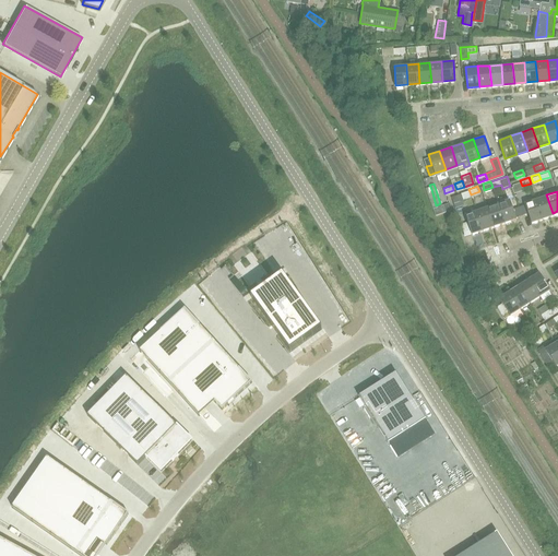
[(546,194),(535,199),(542,216),(553,213),(546,194)]
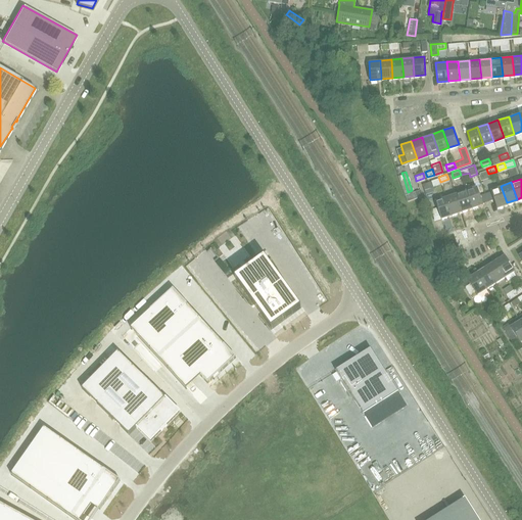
[(465,189),(472,206),(482,203),(476,185),(465,189)]
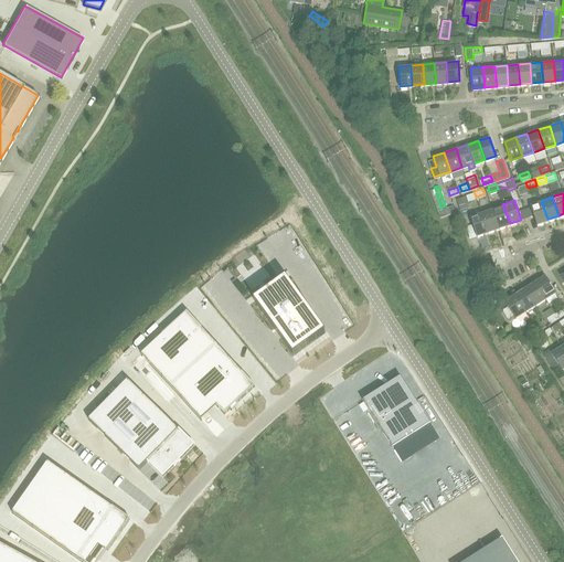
[(536,223),(547,219),(541,201),(530,204),(536,223)]
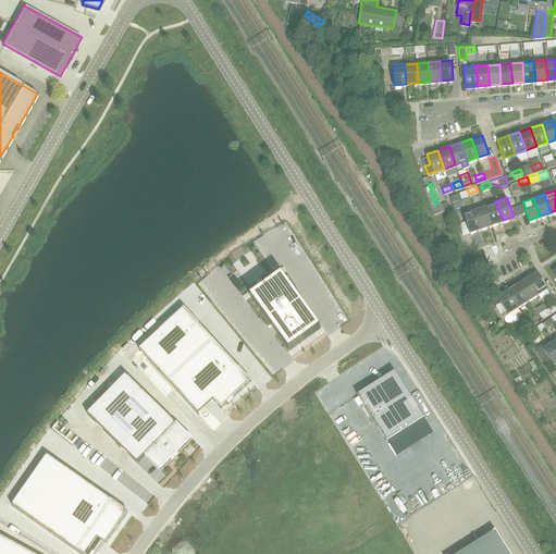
[(485,206),(492,224),(503,220),(495,201),(485,206)]
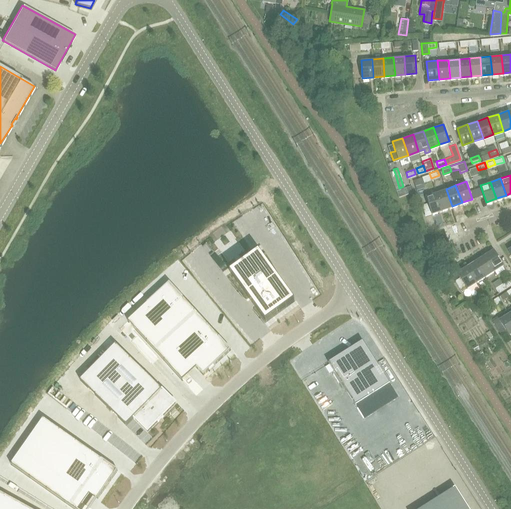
[(436,192),(442,209),(452,206),(446,189),(436,192)]
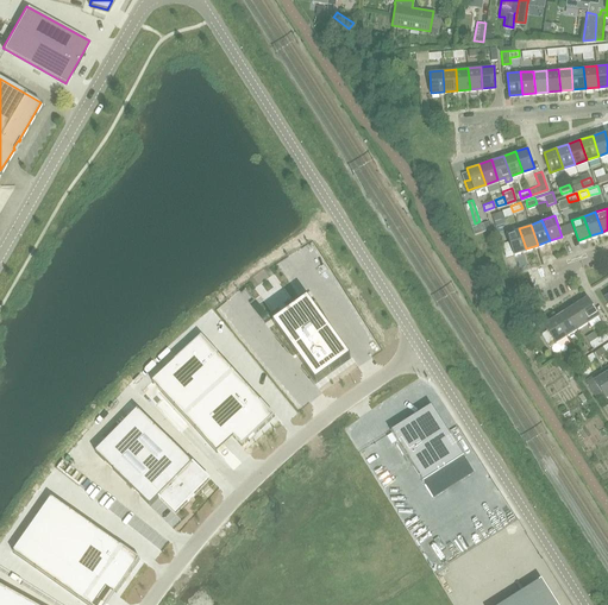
[(526,249),(519,228),(506,233),(513,253),(526,249)]
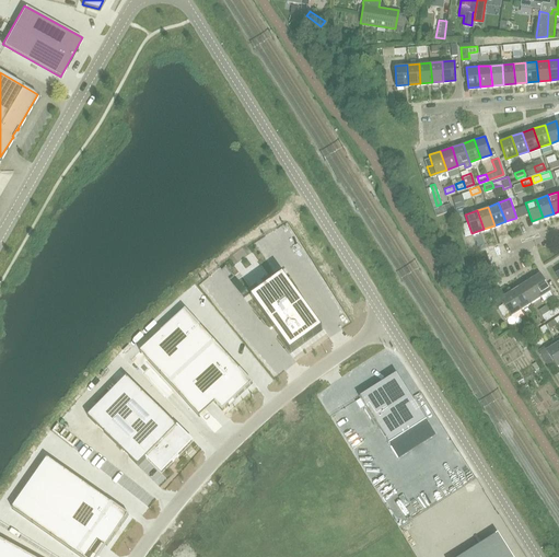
[(322,323),(282,269),(251,292),(290,346),(322,323)]
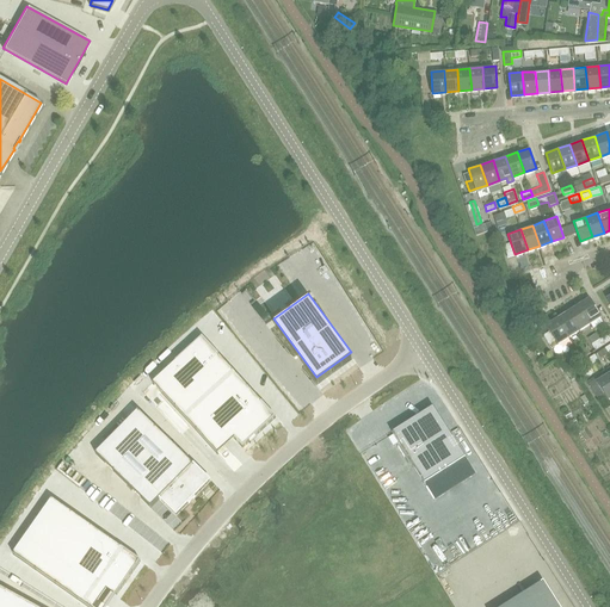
[(578,303),(590,321),(601,314),(589,297),(578,303)]
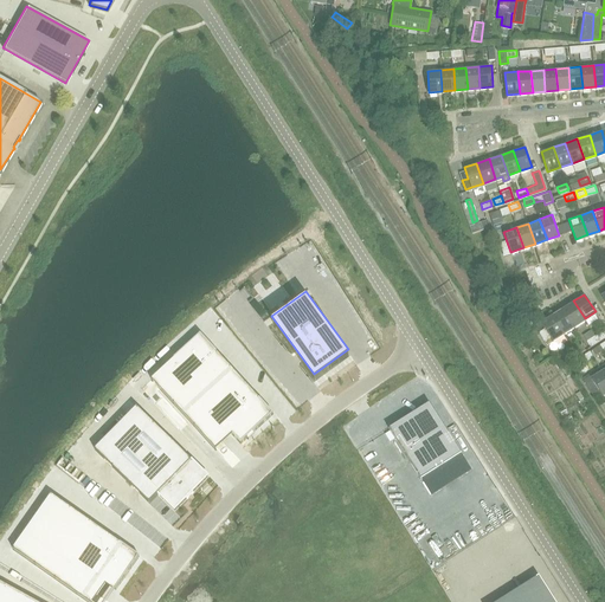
[(562,308),(574,325),(585,318),(573,301),(562,308)]
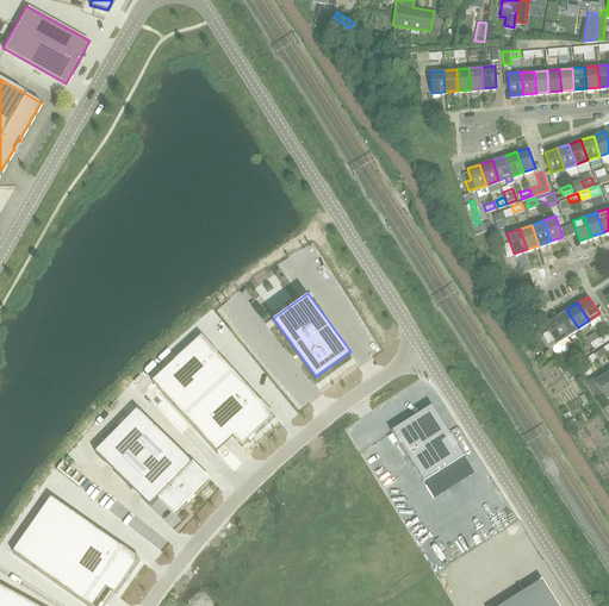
[(555,317),(567,333),(578,328),(566,310),(555,317)]
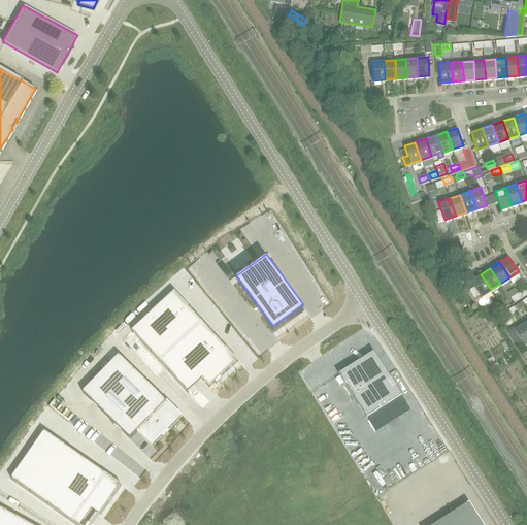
[(491,289),(481,274),(471,281),(473,284),(468,288),(475,299),(491,289)]
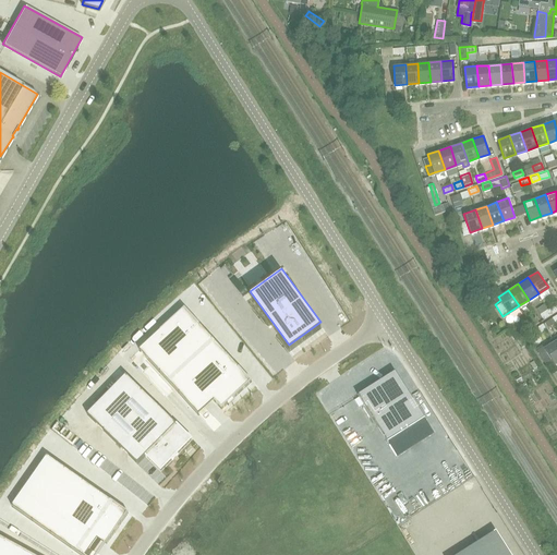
[(556,305),(555,302),(547,308),(551,313),(556,308),(556,305)]
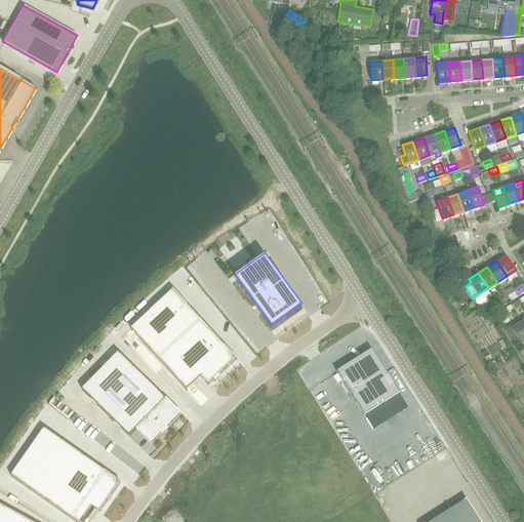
[(173,287),(130,327),(186,388),(200,374),(207,383),(236,356),(173,287)]
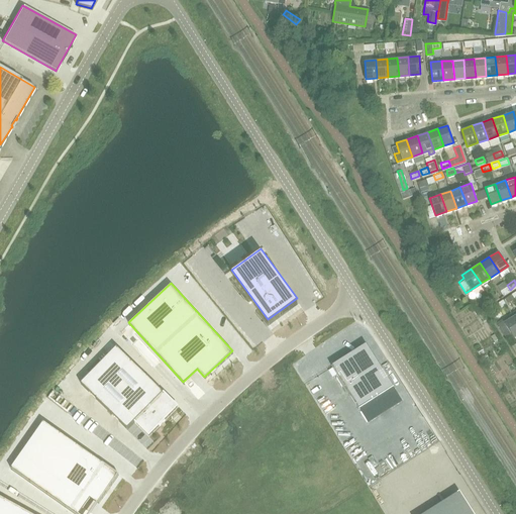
[(510,290),(507,285),(500,289),(503,294),(510,290)]
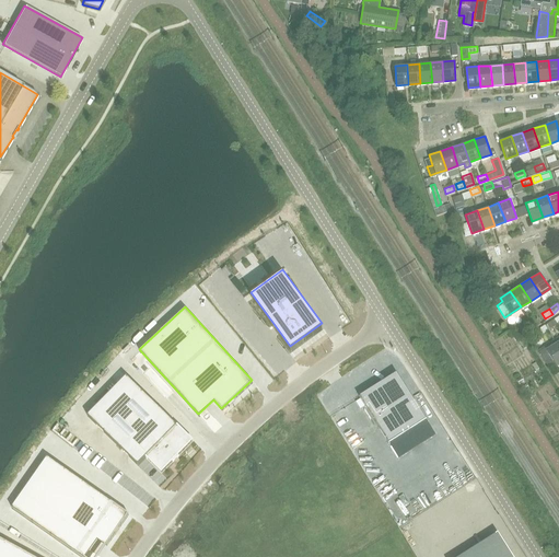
[(537,316),(530,321),(533,326),(540,322),(537,316)]
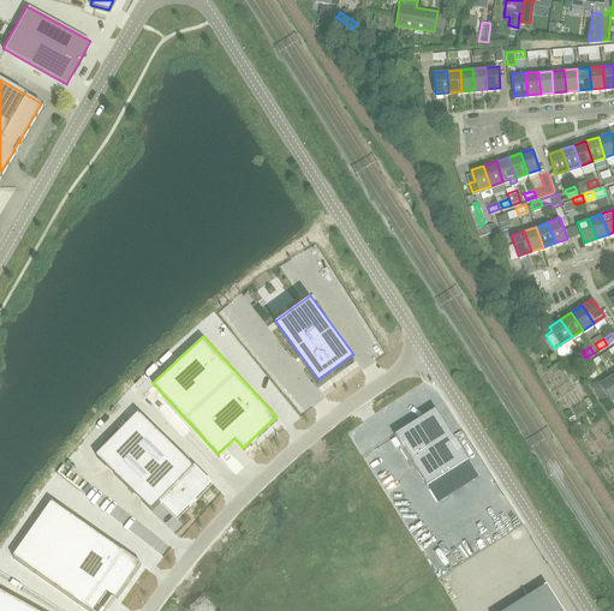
[(603,358),(612,353),(608,348),(601,353),(603,358)]
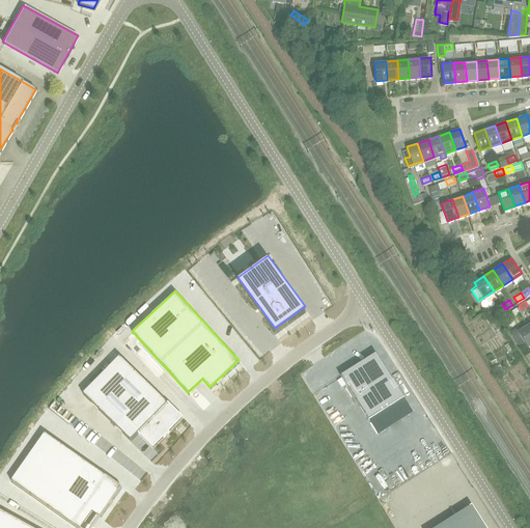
[(498,313),(505,309),(502,304),(495,309),(498,313)]
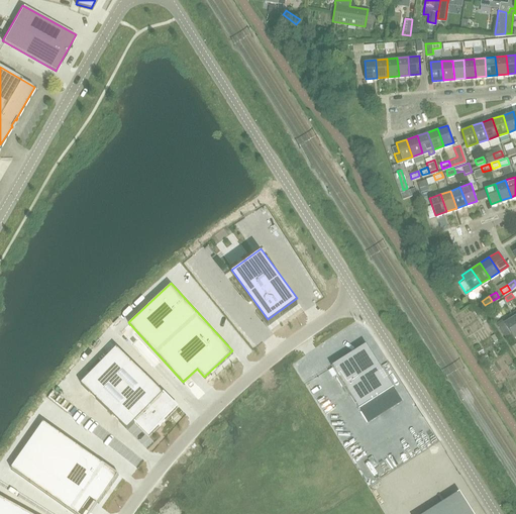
[(506,303),(502,298),(495,302),(499,307),(506,303)]
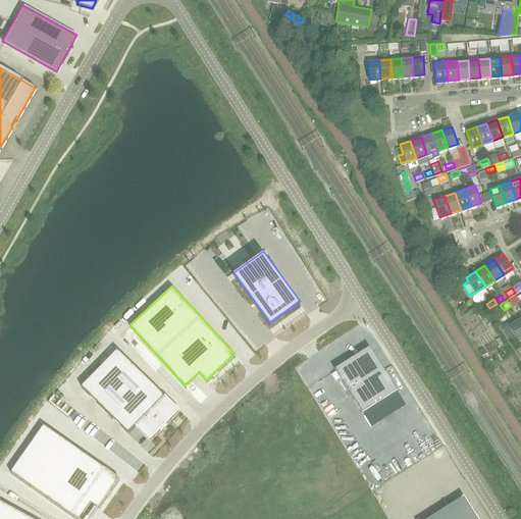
[(509,324),(508,322),(502,326),(510,339),(515,335),(518,340),(520,338),(520,323),(518,319),(509,324)]
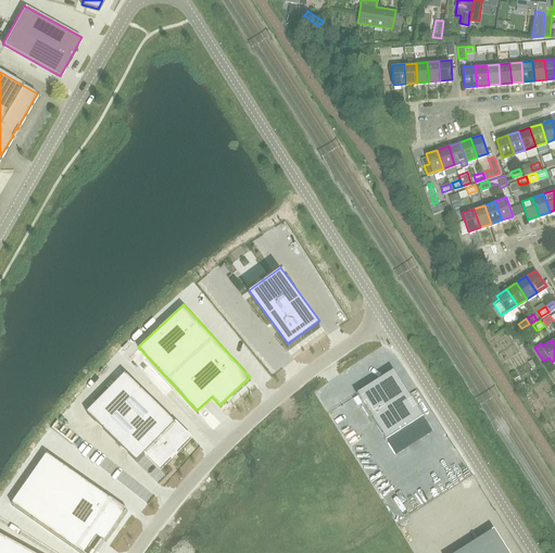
[(394,367),(356,391),(385,438),(423,414),(394,367)]
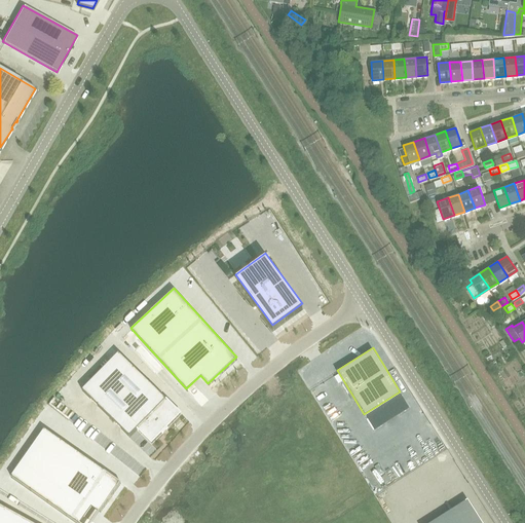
[(118,351),(81,388),(128,435),(136,427),(150,442),(180,412),(118,351)]
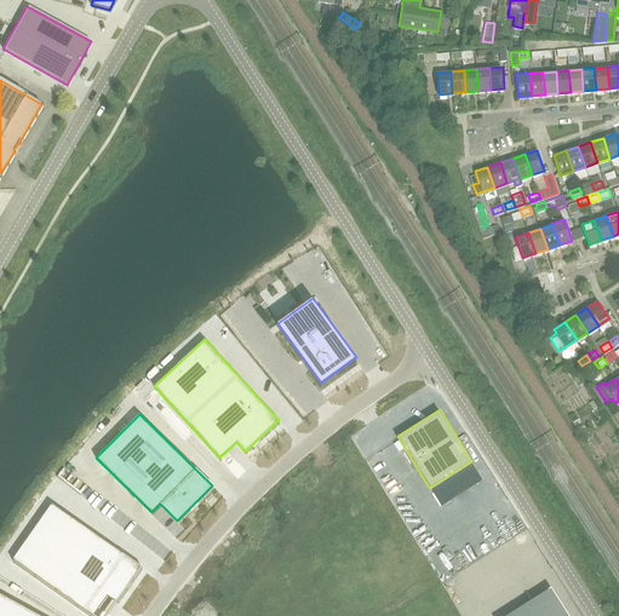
[(104,615),(143,562),(53,499),(15,554),(101,615),(104,615)]
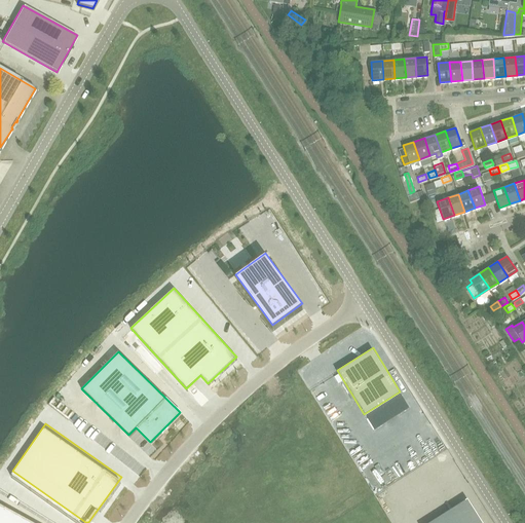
[(482,522),(473,507),(471,509),(464,499),(427,522),(482,522)]
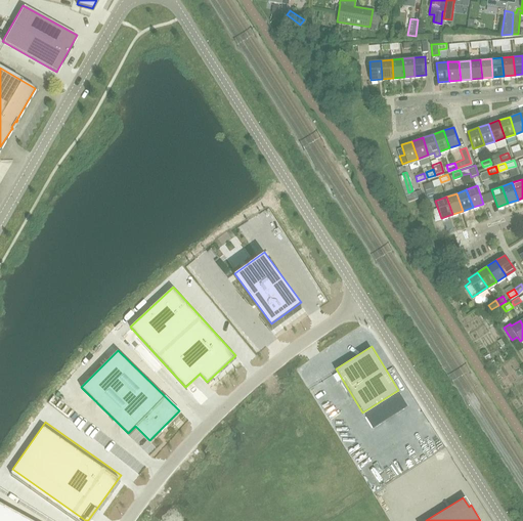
[(0,520),(34,520),(0,503),(0,520)]
